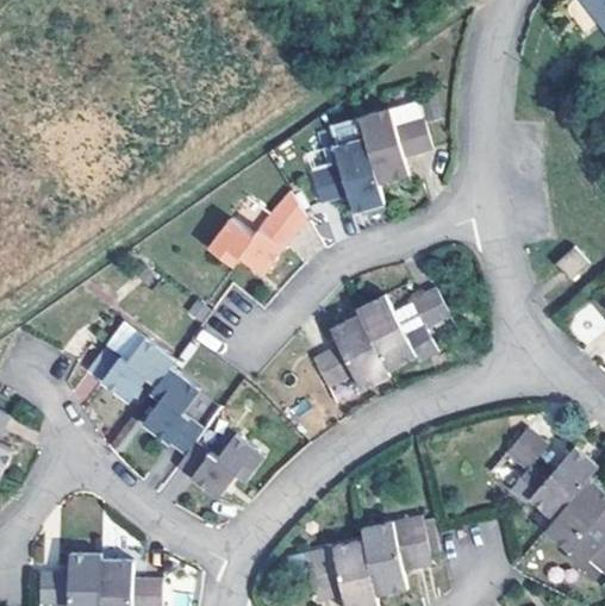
[(604,0),(582,0),(604,30),(604,0)]
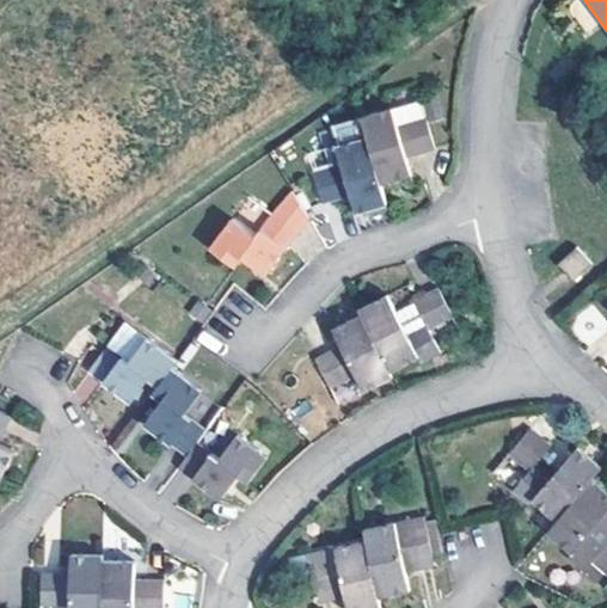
[(366,137),(379,188),(410,177),(405,159),(433,151),(416,102),(359,117),(366,137)]
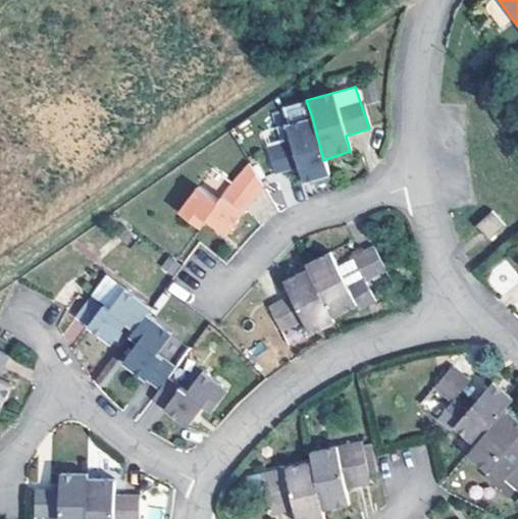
[(300,185),(328,176),(323,160),(312,117),(283,125),(288,141),(263,147),(271,175),(296,170),(300,185)]
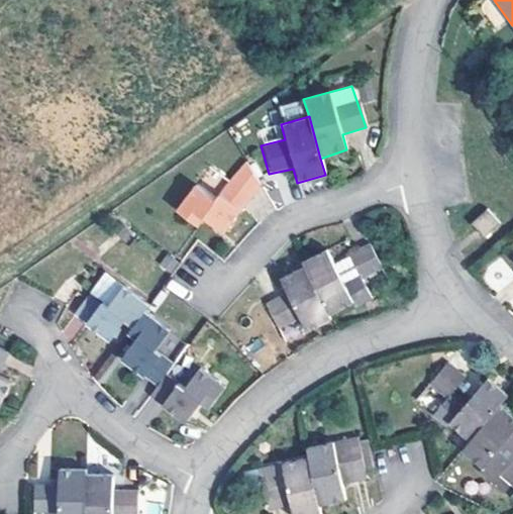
[(224,235),(225,235),(259,187),(243,162),(214,199),(192,185),(173,211),(196,227),(201,219),(224,235)]
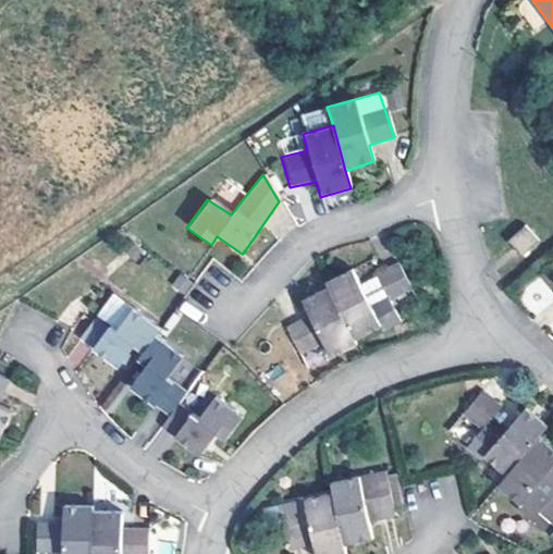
[(520,257),(538,243),(524,226),(506,241),(520,257)]
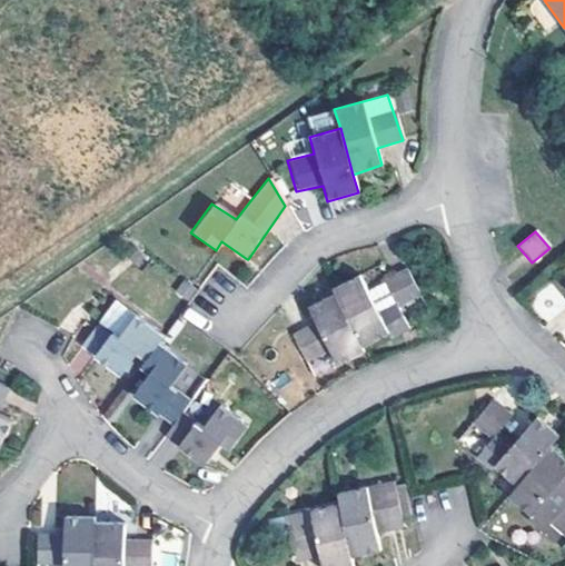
[(335,295),(359,348),(389,335),(390,338),(407,331),(398,309),(420,300),(407,268),(365,288),(358,275),(331,286),(335,295)]
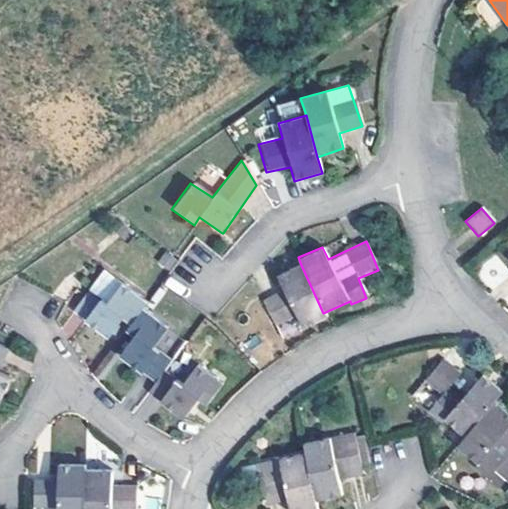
[(302,330),(326,319),(323,313),(301,265),(276,276),(282,290),(261,301),(273,327),(295,316),(302,330)]
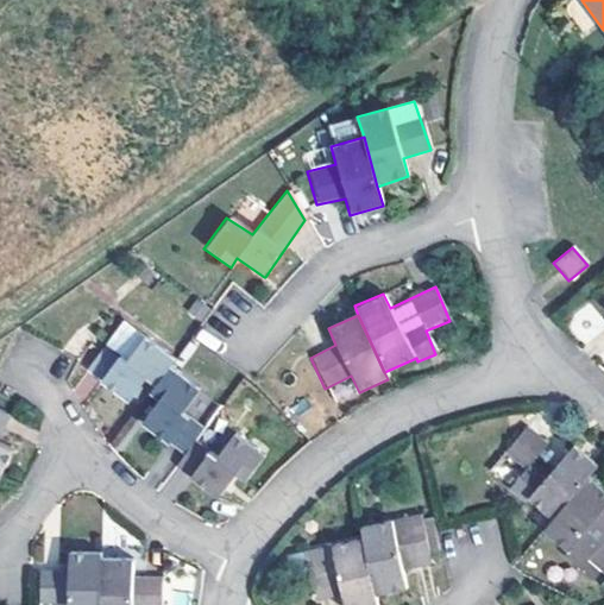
[(169,367),(172,361),(121,322),(83,372),(127,403),(144,382),(152,389),(169,367)]
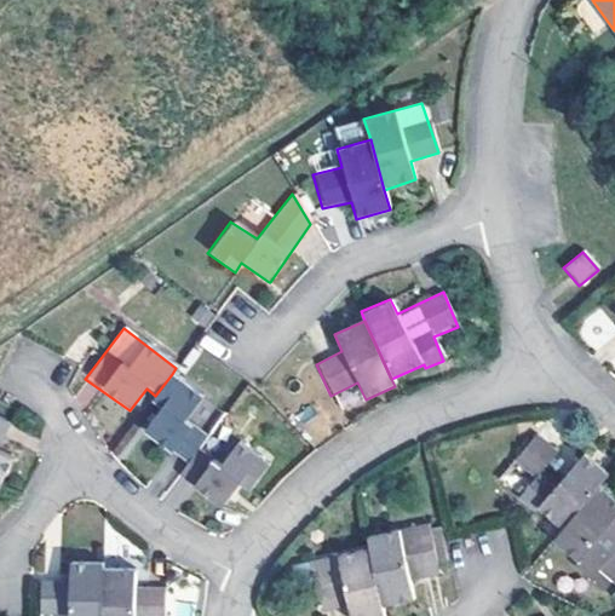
[(196,449),(208,435),(188,418),(202,397),(172,374),(155,396),(150,402),(160,409),(143,431),(185,465),(196,449)]
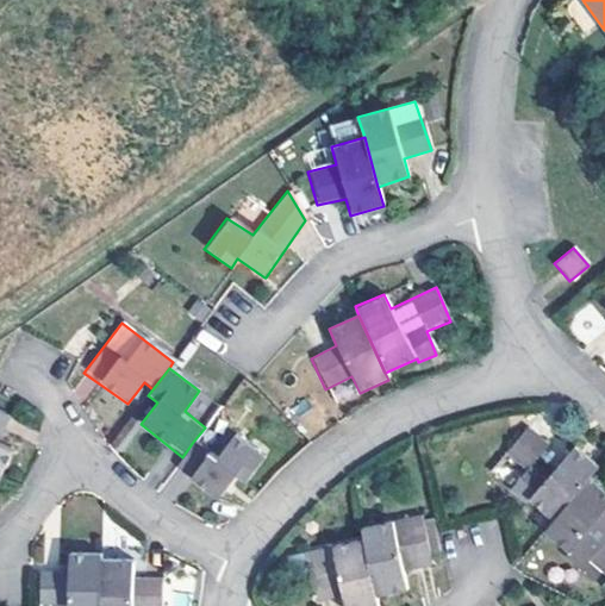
[(0,473),(11,449),(0,443),(0,433),(8,416),(0,412),(0,473)]
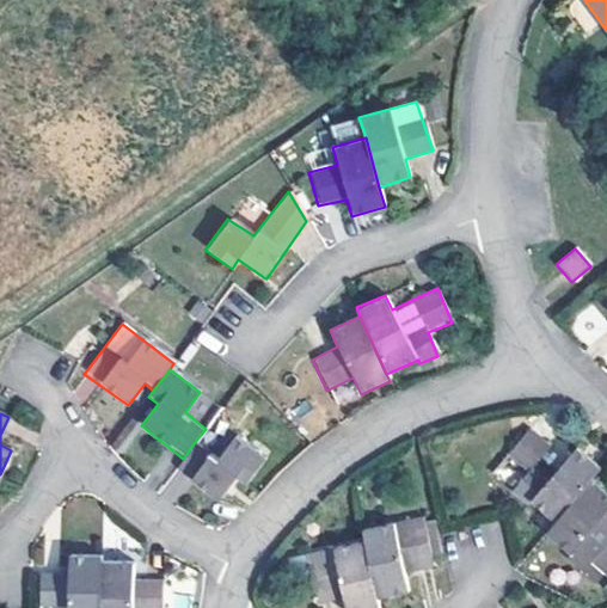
[(590,479),(599,470),(575,448),(547,479),(534,466),(550,448),(528,428),(506,455),(525,474),(510,493),(525,507),(529,502),(553,523),(590,479)]
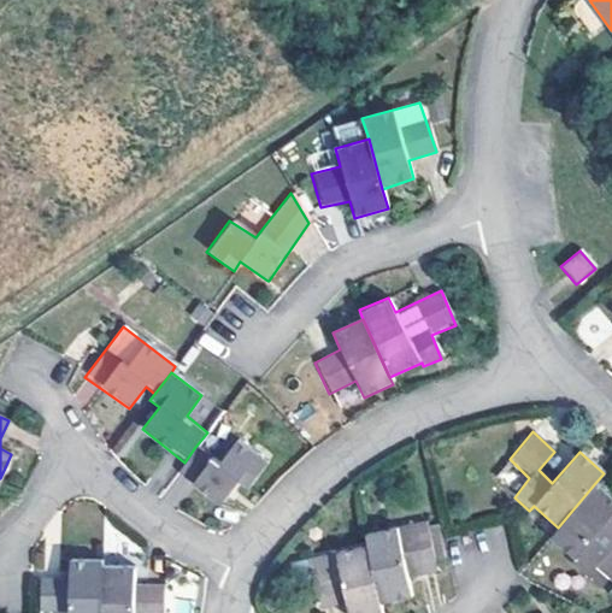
[(184,463),(176,475),(219,506),(237,484),(247,491),(269,461),(236,440),(217,463),(195,447),(184,463)]
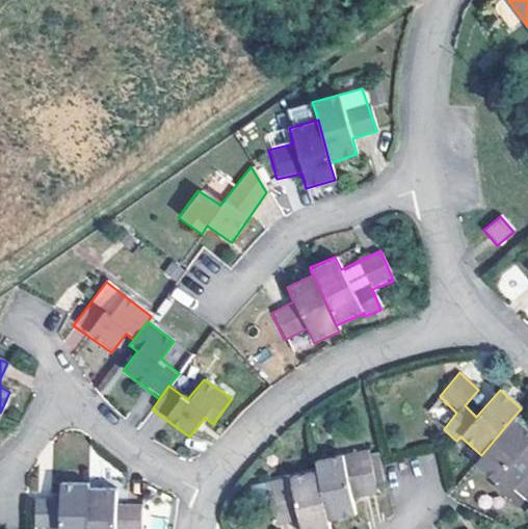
[(481,455),(475,464),(495,482),(492,485),(506,497),(522,481),(527,486),(527,471),(522,478),(510,466),(527,444),(527,430),(513,417),(481,455)]
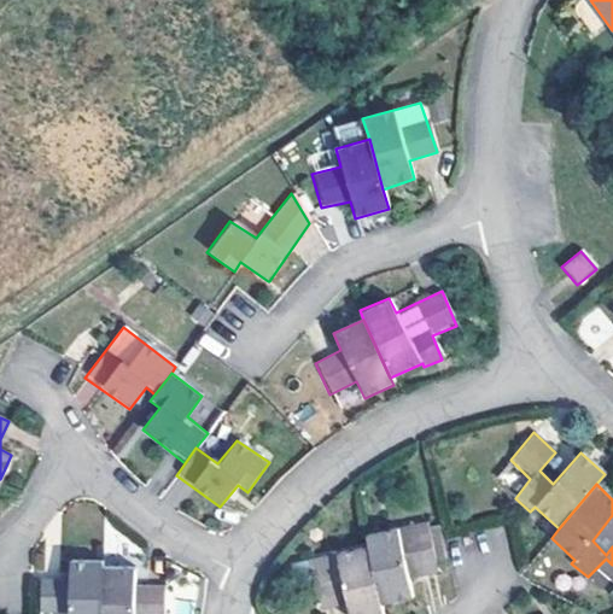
[(369,545),(381,604),(413,598),(408,582),(436,576),(425,522),(367,533),(369,545)]
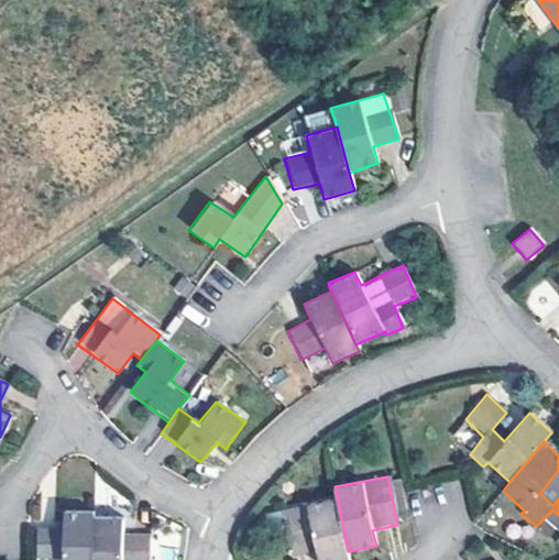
[(349,559),(348,551),(337,497),(263,513),(267,531),(284,528),(289,559),(296,559),(316,556),(317,559),(349,559)]
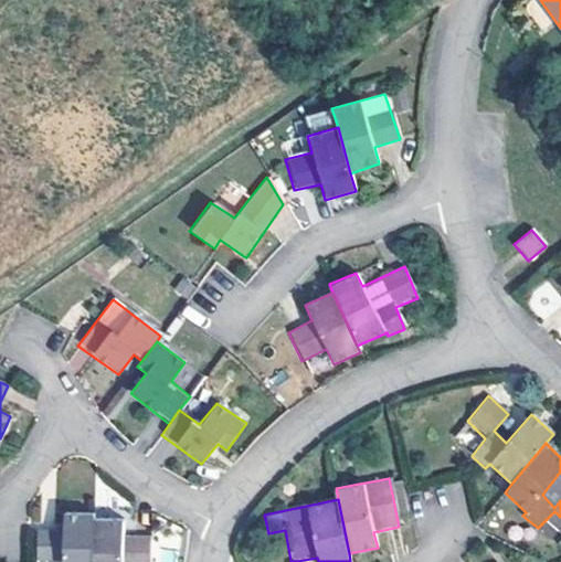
[(92,561),(92,518),(93,512),(61,513),(61,530),(36,529),(36,561),(92,561)]
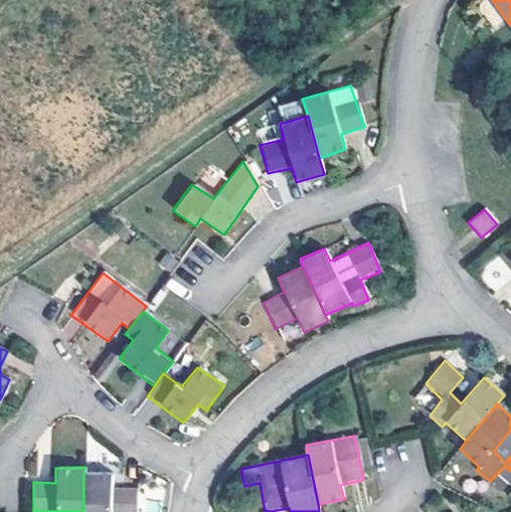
[(112,472),(83,472),(83,511),(136,511),(136,488),(112,488),(112,472)]
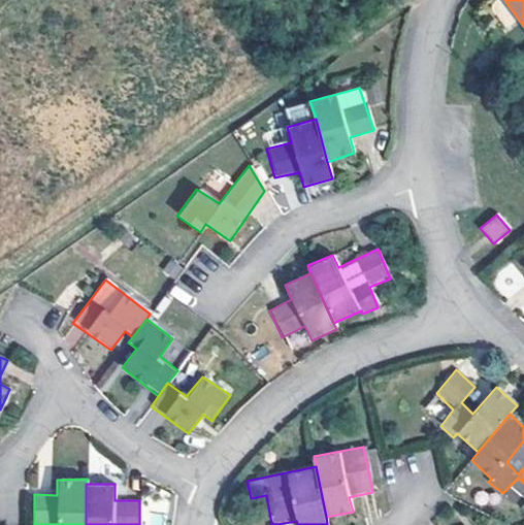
All buildings are outlined.
